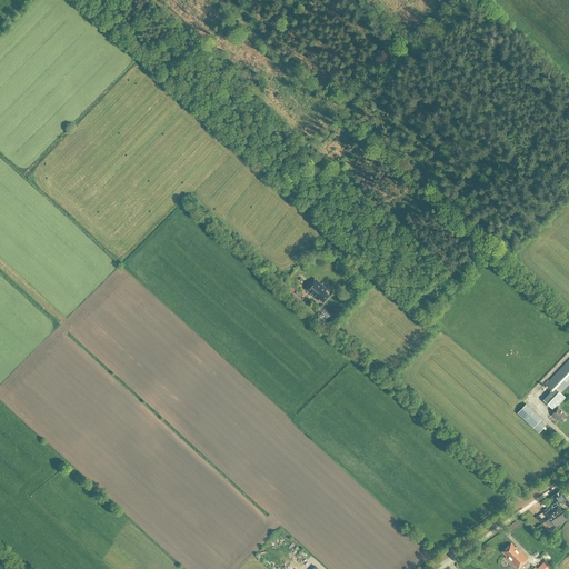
[(327,290),(315,279),(312,282),(311,282),(306,289),(318,300),(319,298),(323,302),(330,296),(326,291),(327,290)]
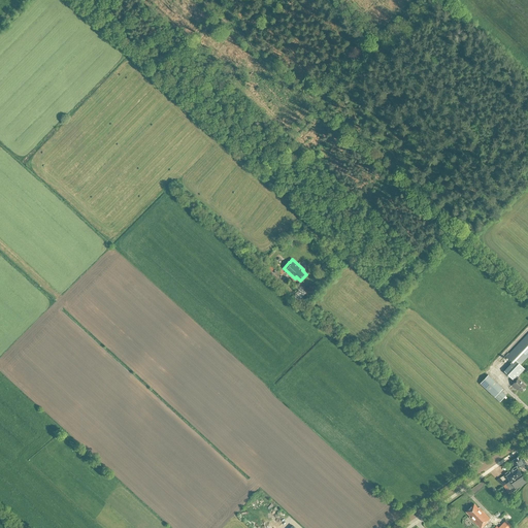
[(527,386),(519,378),(520,377),(518,376),(525,369),(520,365),(527,356),(527,334),(506,357),(512,362),(510,363),(512,364),(504,371),(513,380),(514,380),(516,382),(512,386),(516,389),(517,388),(521,392),(527,386)]
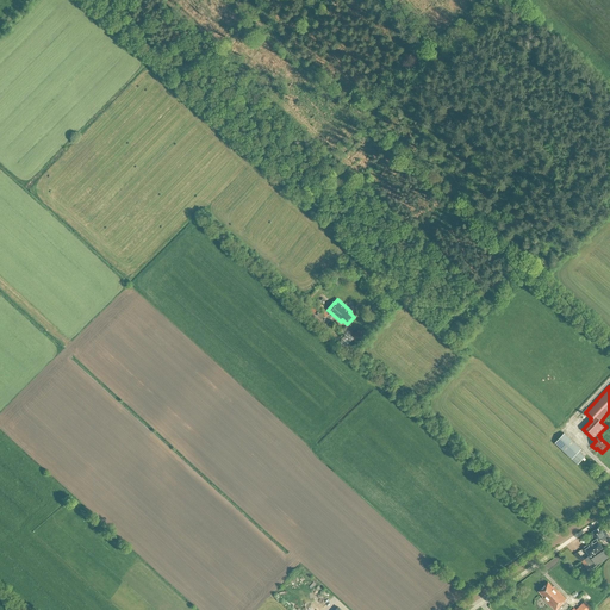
[(578,465),(585,458),(579,452),(582,449),(564,434),(555,443),(578,465)]
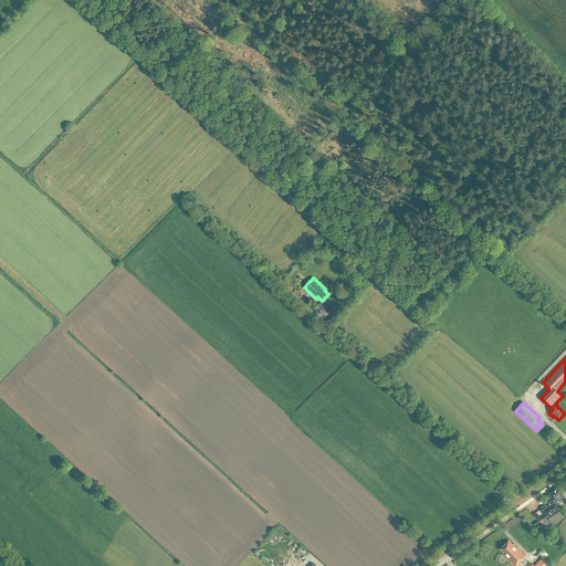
[(565,503),(565,498),(559,488),(549,493),(554,500),(549,502),(551,503),(546,505),(542,507),(547,515),(542,519),(536,513),(533,515),(540,521),(545,530),(565,516),(555,502),(558,500),(561,502),(563,501),(565,504),(565,503)]
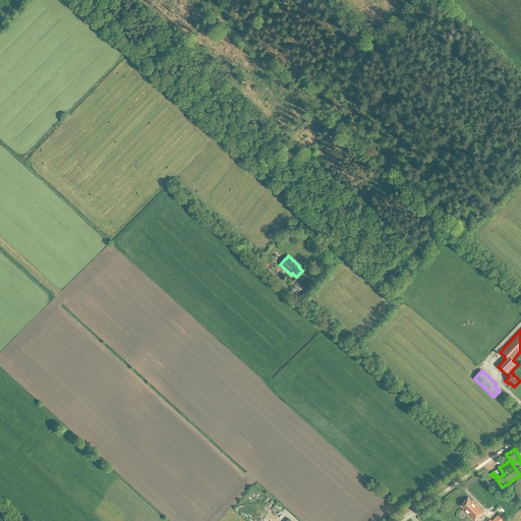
[(472,502),(468,497),(460,506),(464,510),(463,511),(473,520),(474,520),(481,515),(480,515),(483,512),(473,501),(472,502)]
